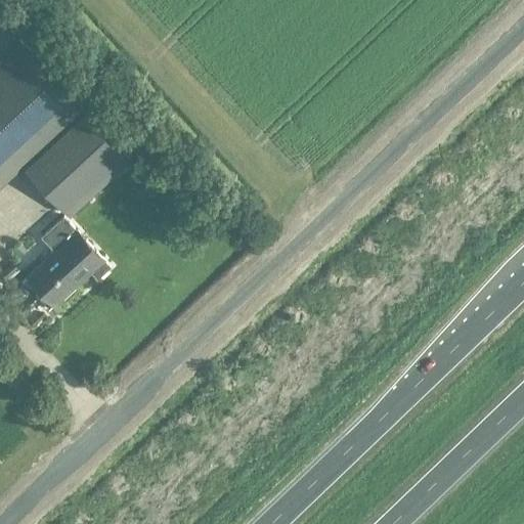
[(0,48),(13,36),(0,20),(0,48)]
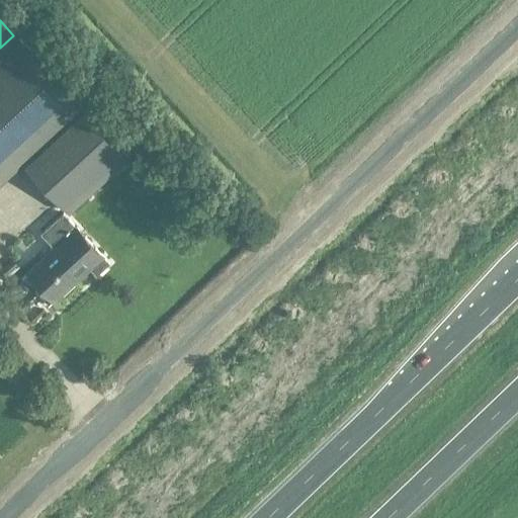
[(0,183),(81,109),(17,40),(0,56),(0,183)]
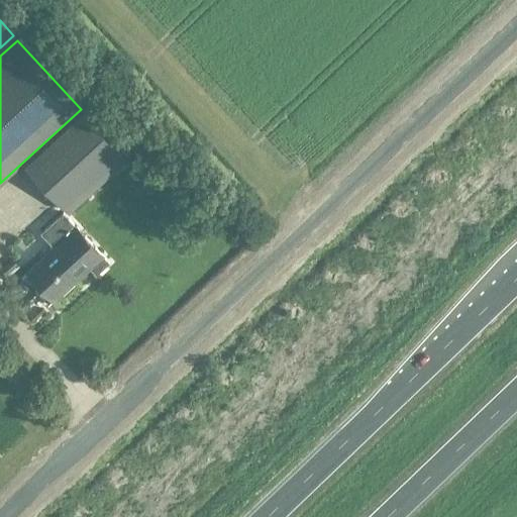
[(68,213),(126,159),(84,111),(25,166),(24,167),(68,213)]
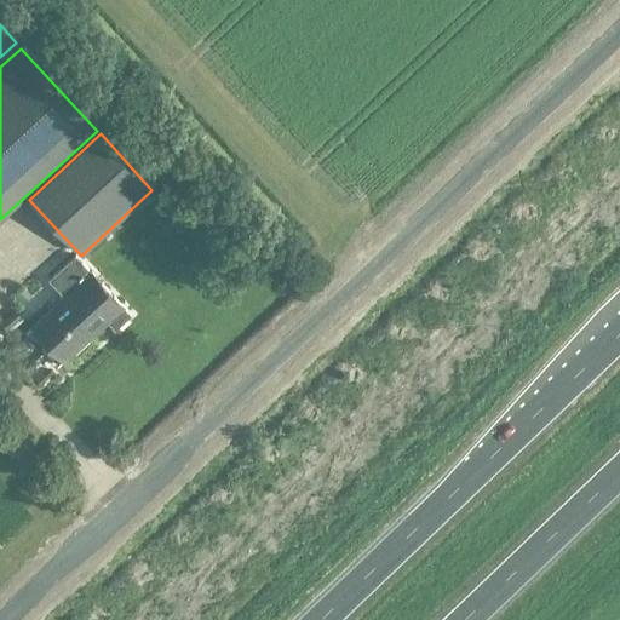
[(38,325),(67,357),(95,332),(93,329),(104,320),(115,331),(131,316),(76,256),(52,277),(69,296),(38,325)]
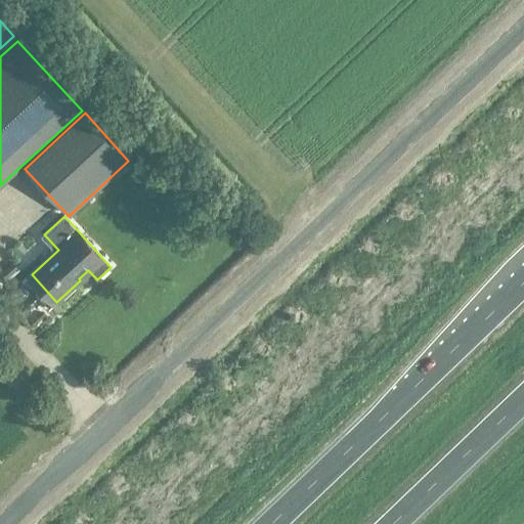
[(19,245),(9,253),(16,260),(26,251),(19,245)]
